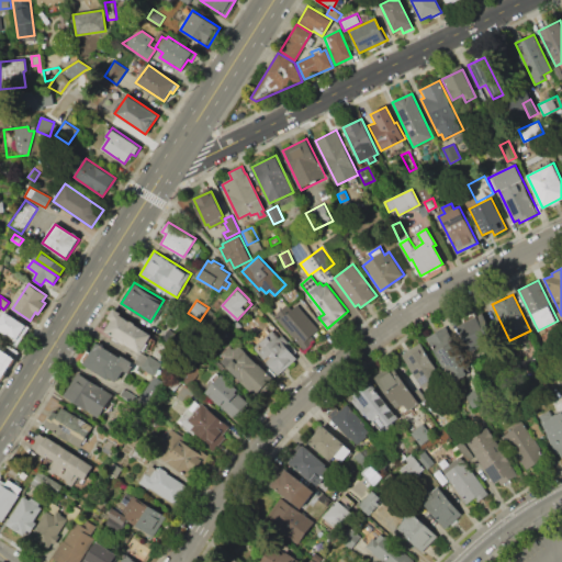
[(274,315),(285,306),(290,311),(296,305),(317,329),(311,336),(316,341),(305,350),(274,315)]
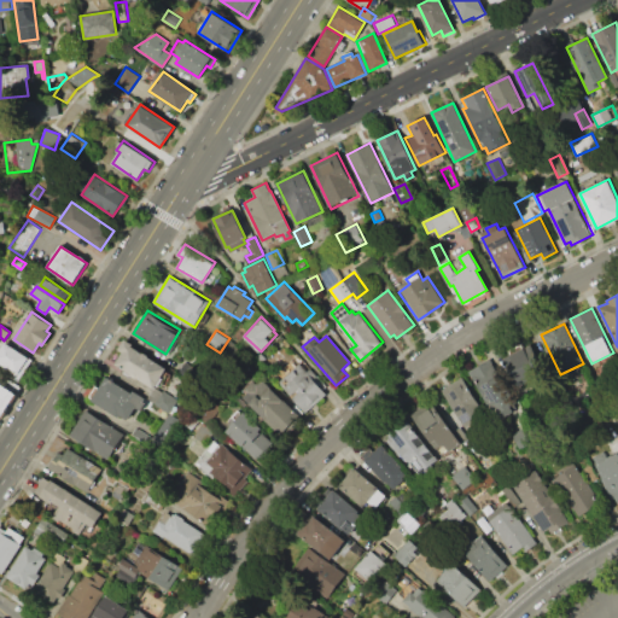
[(124,339),(133,344),(132,347),(165,368),(153,388),(116,366),(124,353),(118,349),(124,339)]
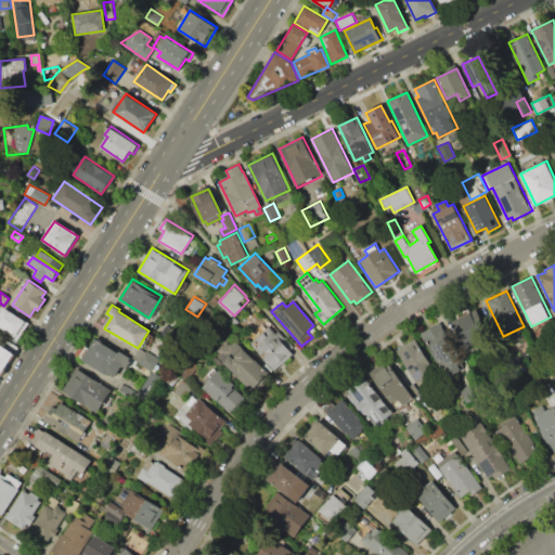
[(0,313),(4,307),(28,323),(16,341),(11,338),(13,334),(0,325),(0,313)]
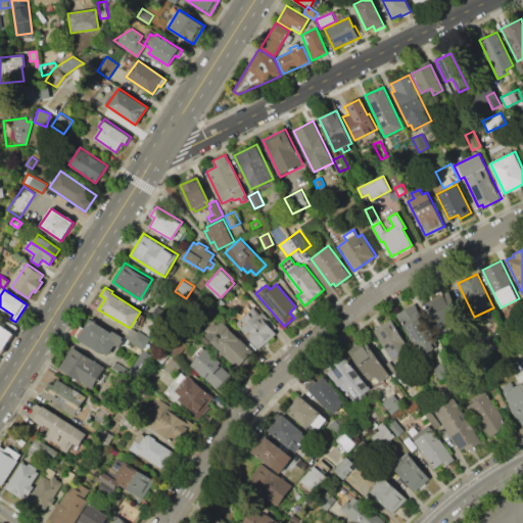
[(449,291),(461,316),(437,327),(426,302),(449,291)]
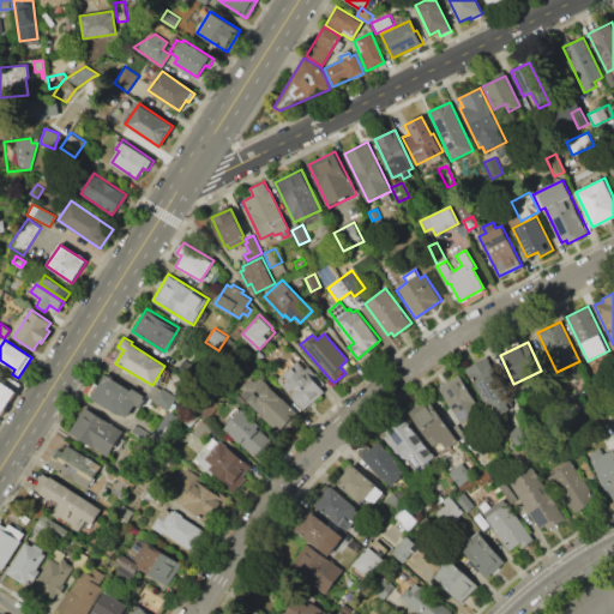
[(259,350),(264,355),(256,365),(251,360),(259,350)]
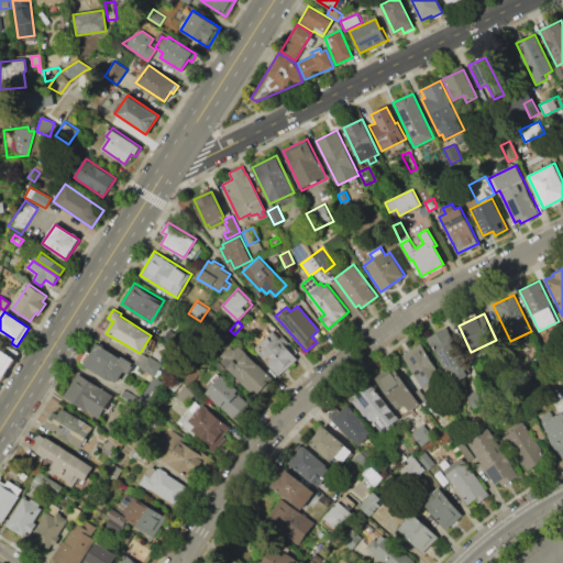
[(471,367),(450,379),(426,340),(446,328),(471,367)]
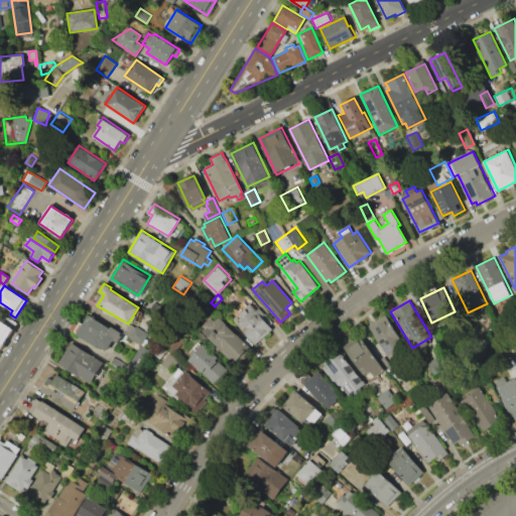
[(154,302),(161,306),(155,315),(149,311),(154,302)]
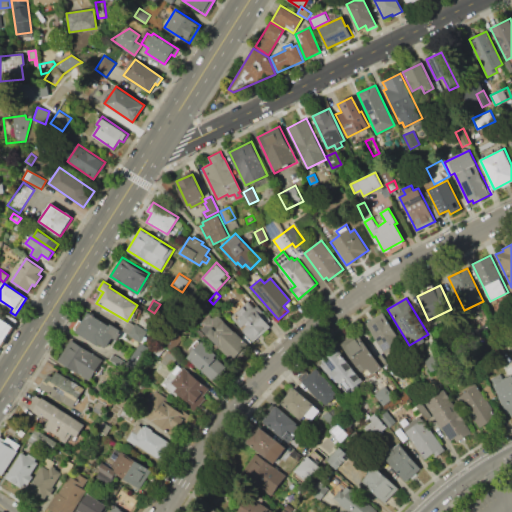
[(232,317),(249,302),(254,307),(257,305),(272,323),(253,340),(232,317)]
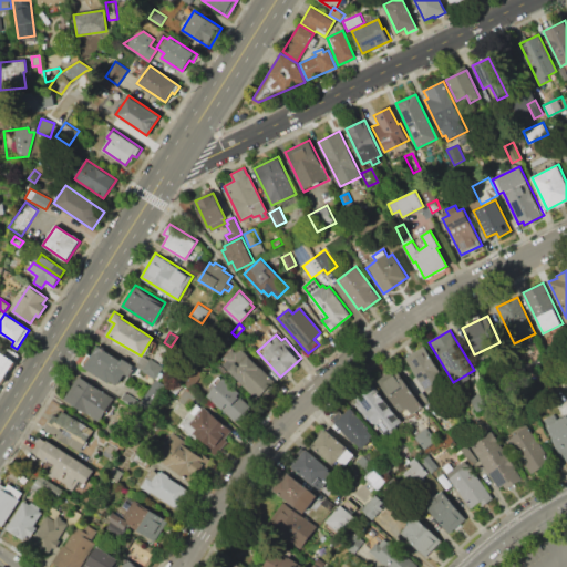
[(423,344),(445,380),(426,391),(405,356),(423,344)]
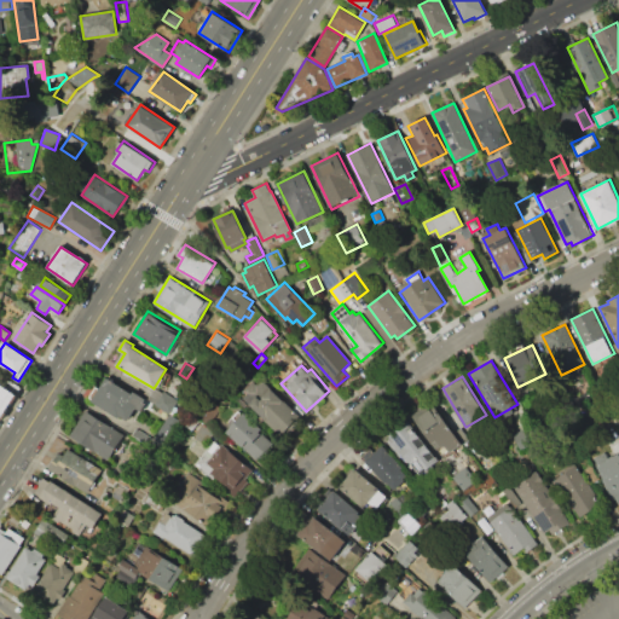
[(92,401),(106,377),(132,393),(134,389),(149,398),(140,410),(136,406),(127,420),(120,415),(119,418),(92,401)]
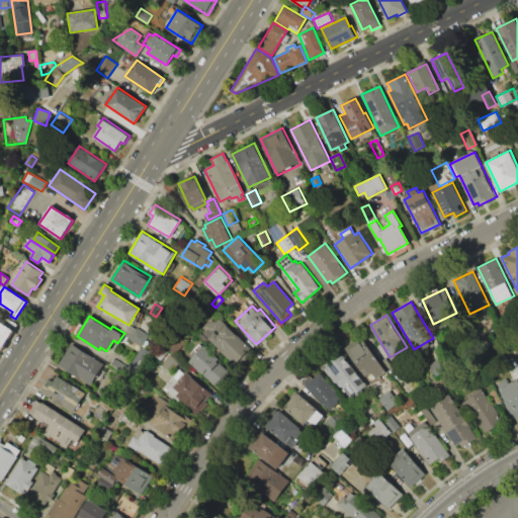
[(207,337),(214,330),(220,334),(223,331),(217,326),(222,321),(250,348),(235,363),(207,337)]
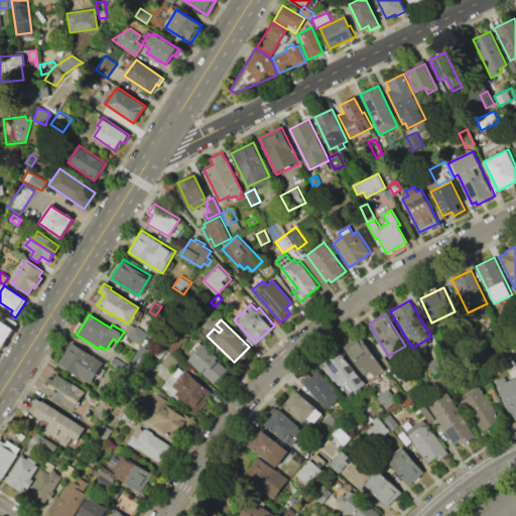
[(0,320),(13,330),(0,350),(0,320)]
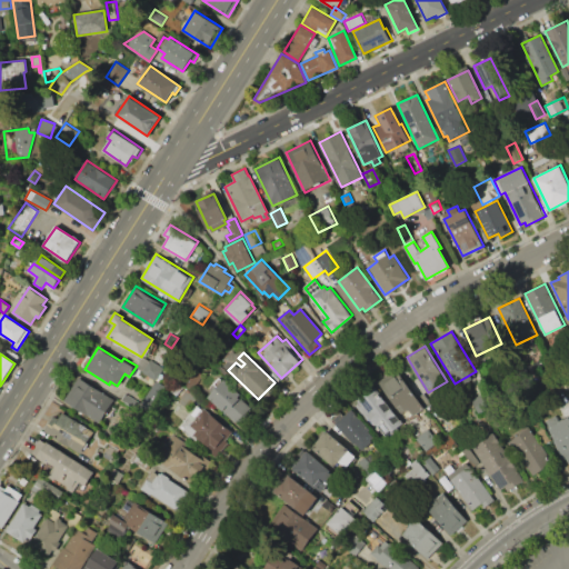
[(143,357),(150,361),(152,359),(165,367),(153,386),(133,373),(143,357)]
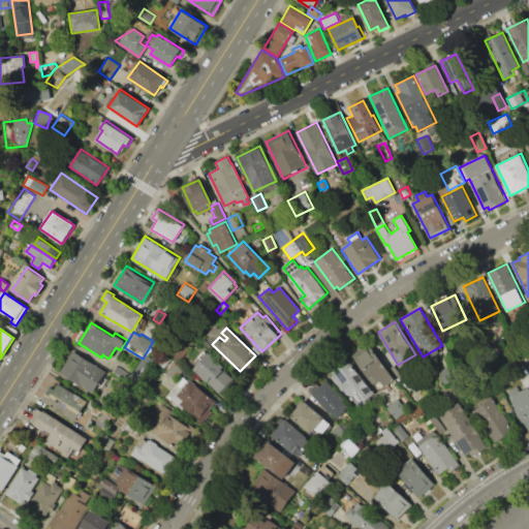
[(188,349),(178,362),(165,351),(176,338),(188,349)]
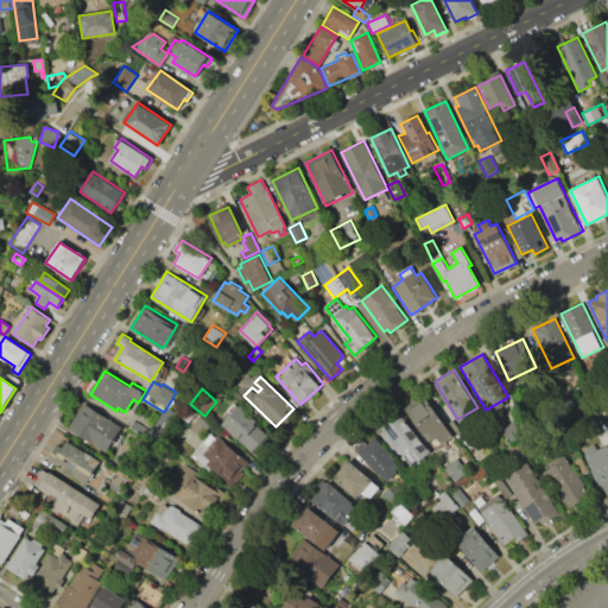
[(453,436),(441,444),(436,437),(429,442),(405,409),(424,396),(453,436)]
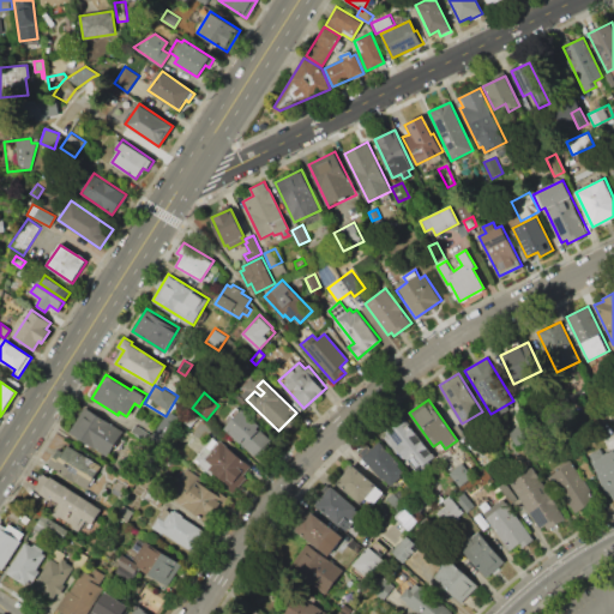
[(85,408),(124,429),(109,455),(71,433),(85,408)]
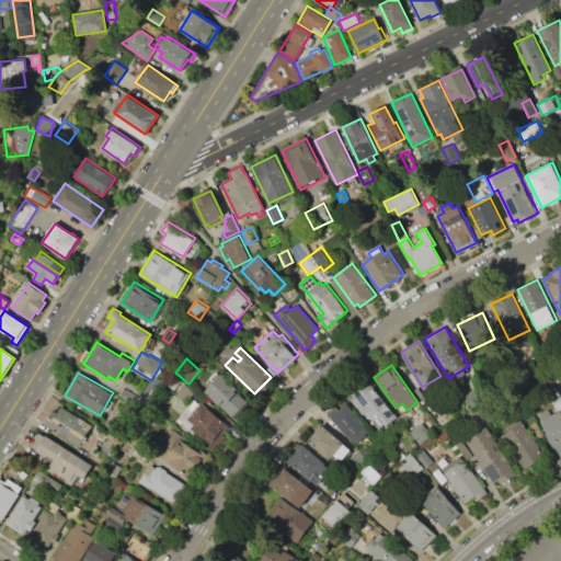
[(206,391),(222,374),(239,389),(236,391),(250,405),(236,420),(206,391)]
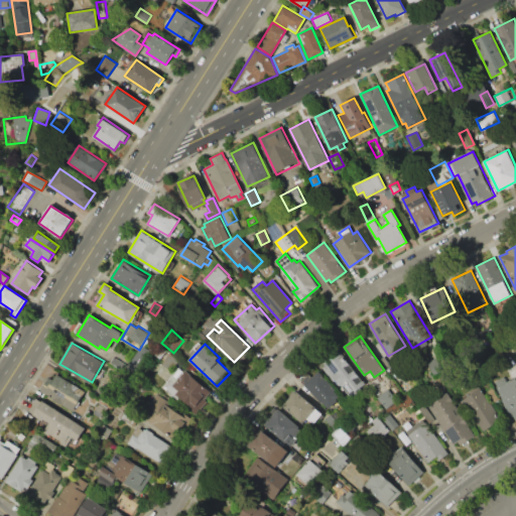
[(114,357),(130,367),(140,351),(144,354),(130,377),(109,364),(114,357)]
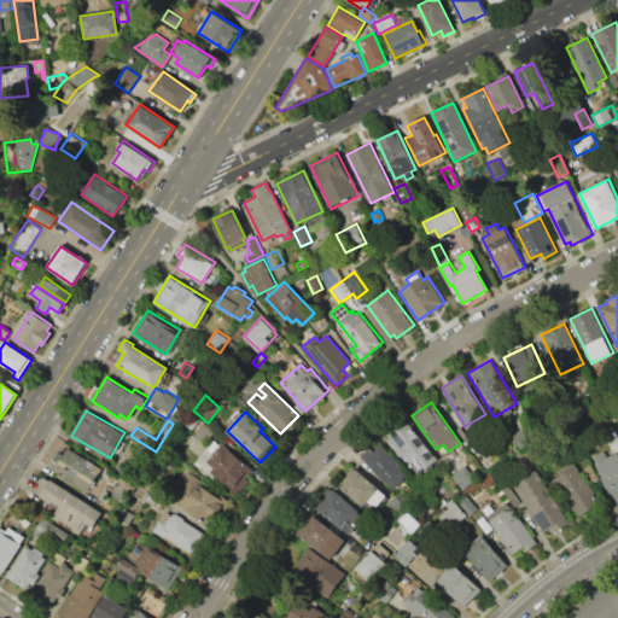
[(408,421),(437,459),(419,473),(410,462),(407,465),(386,438),(408,421)]
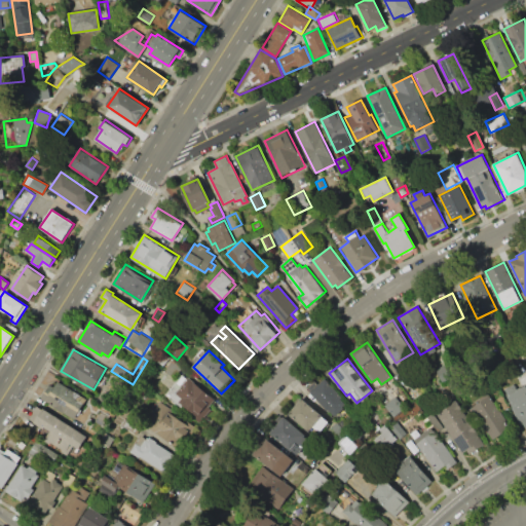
[(433,370),(453,359),(458,368),(438,379),(433,370)]
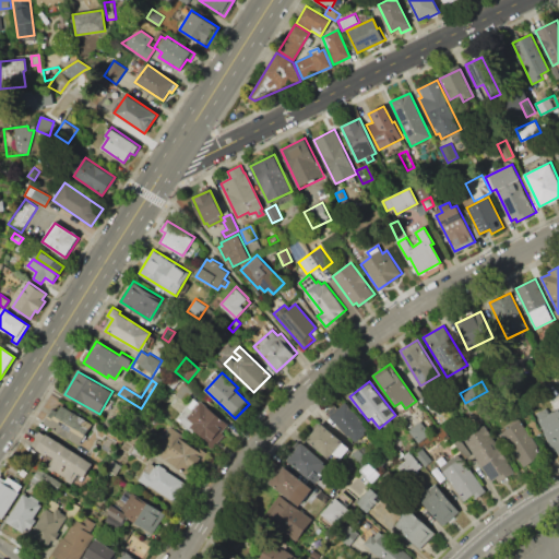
[(412,392),(418,387),(431,404),(425,408),(412,392)]
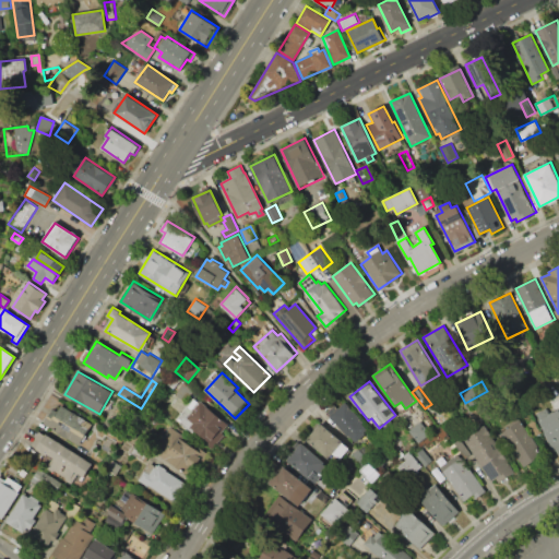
[(193,399),(198,402),(199,401),(227,424),(222,431),(224,433),(211,450),(175,420),(193,399)]
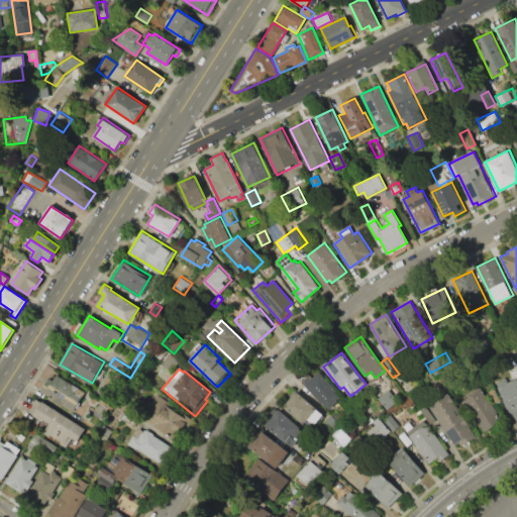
[(319,372),(335,389),(333,391),(340,398),(327,410),(302,381),(307,376),(310,380),(319,372)]
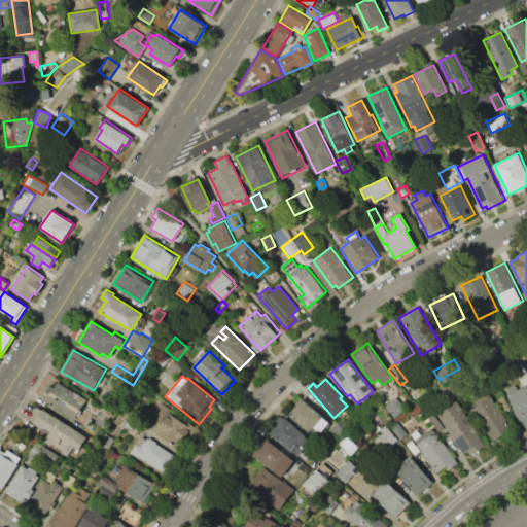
[(58,383),(86,400),(74,419),(42,399),(50,386),(55,388),(58,383)]
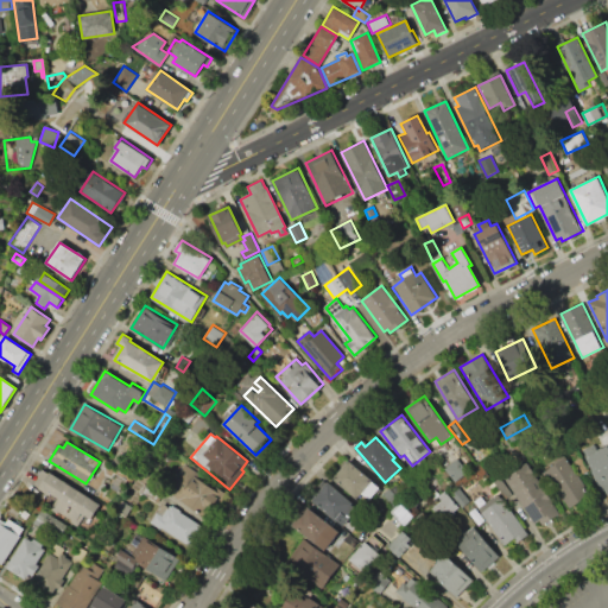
[(586,457),(588,456),(584,449),(594,444),(597,450),(607,444),(607,492),(607,493),(606,491),(602,492),(586,457)]
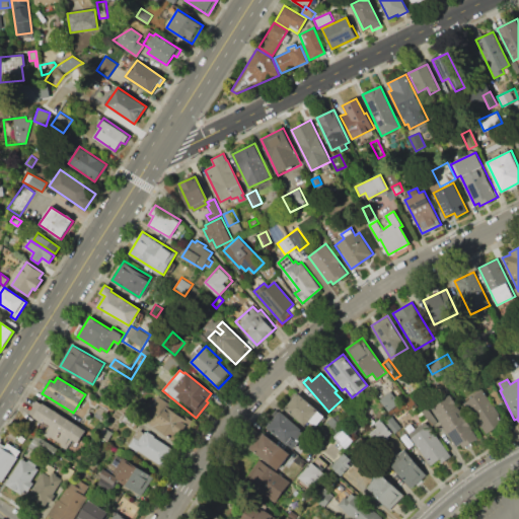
[(462,403),(480,389),(504,420),(486,434),(462,403)]
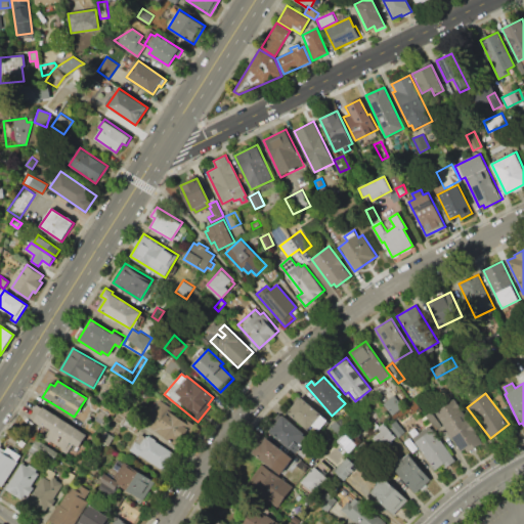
[(394,394),(403,406),(392,416),(383,403),(394,394)]
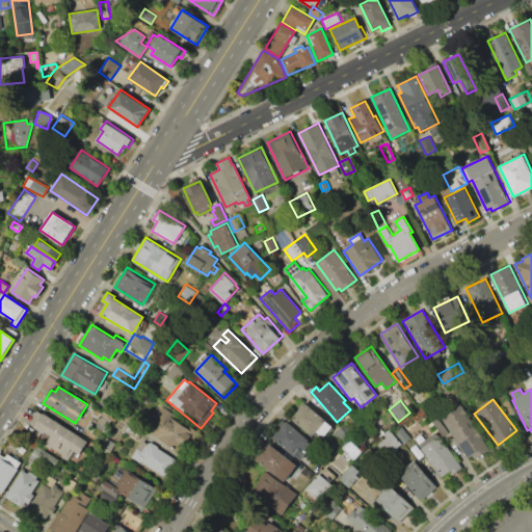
[(502,404),(508,400),(515,410),(509,415),(502,404)]
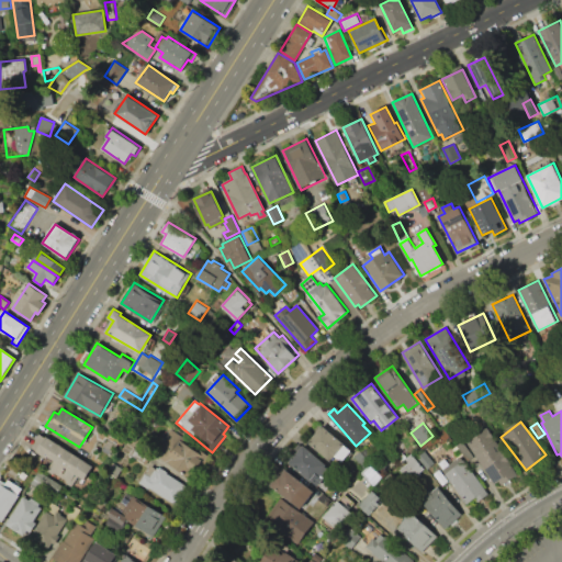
[(322,425),(351,451),(343,462),(335,456),(330,461),(307,441),(322,425)]
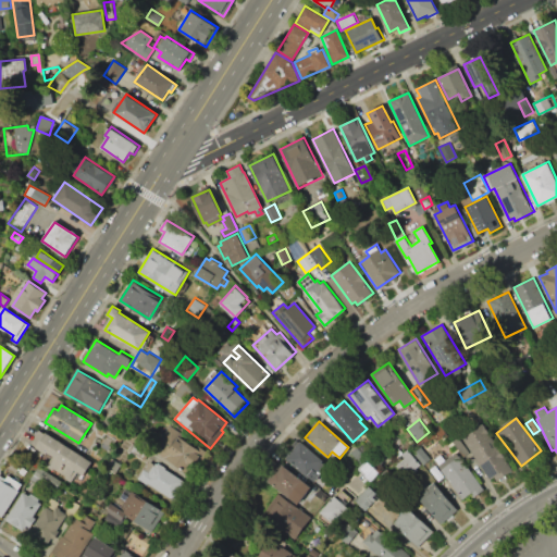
[(459,434),(466,430),(468,432),(482,423),(512,469),(497,480),(495,477),(490,480),(459,434)]
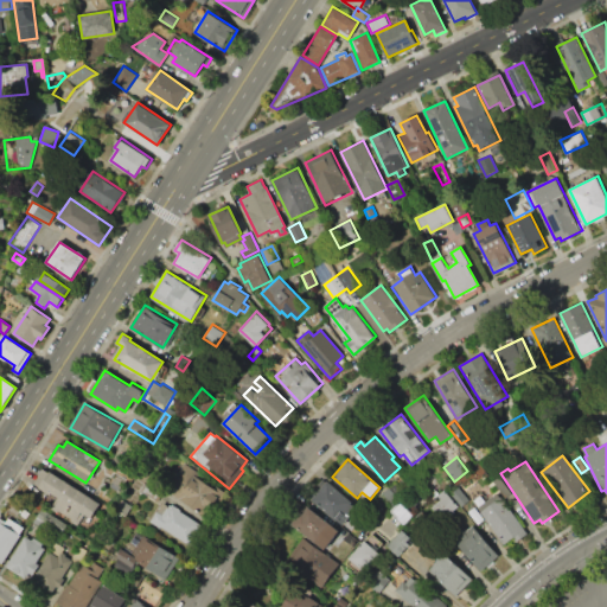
[(185,464),(198,472),(195,475),(218,490),(221,486),(225,490),(208,518),(167,492),(185,464)]
